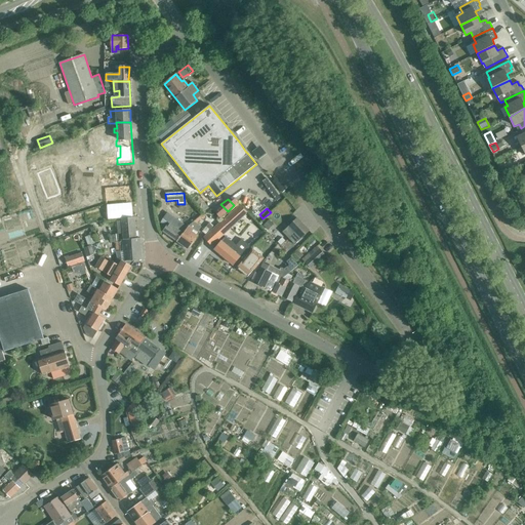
[(163,232),(176,241),(186,229),(188,228),(167,213),(160,224),(166,227),(163,232)]
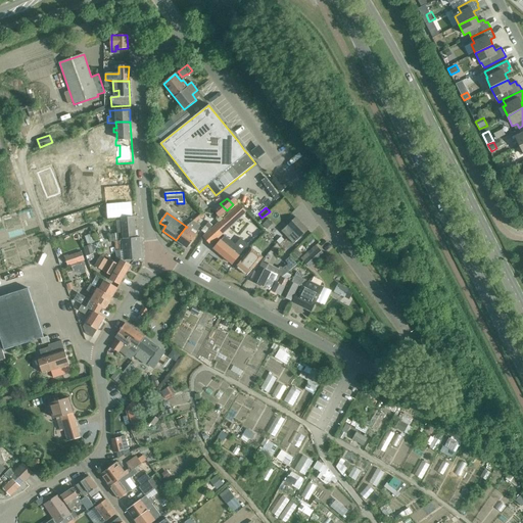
[(229,214),(220,222),(203,237),(210,245),(227,230),(233,224),(232,223),(234,221),(232,219),(233,218),(229,214)]
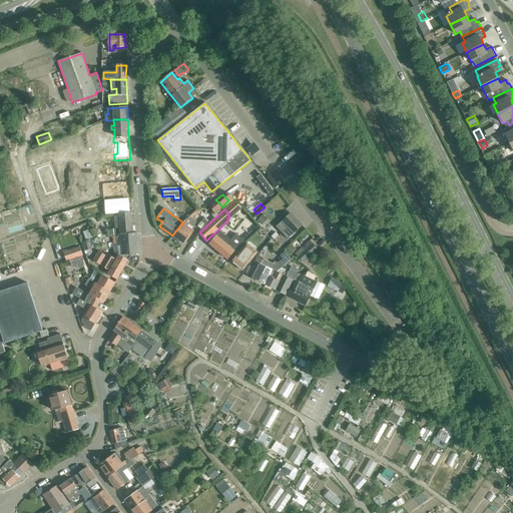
[(181,223),(172,235),(183,243),(192,230),(190,229),(195,222),(191,218),(197,213),(195,211),(183,221),(183,222),(181,223)]
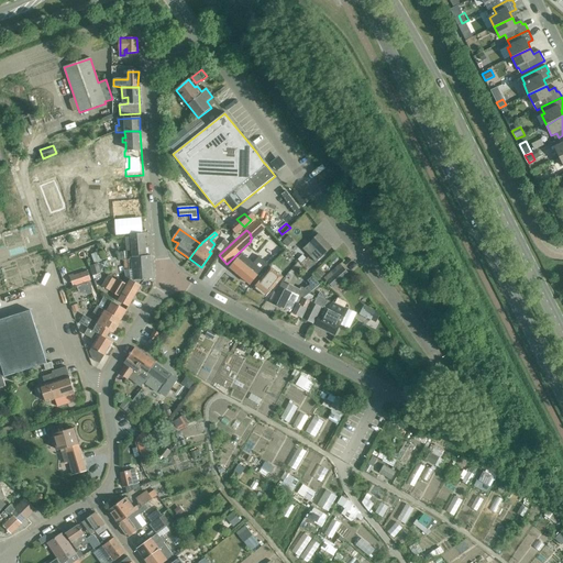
[(131,238),(124,239),(125,251),(132,251),(132,257),(130,257),(130,260),(128,260),(129,271),(130,280),(141,286),(144,279),(152,279),(153,278),(151,255),(146,255),(145,234),(131,235),(131,238)]
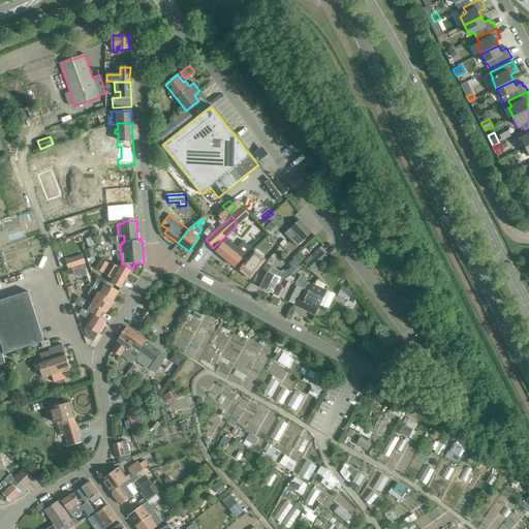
[(284,234),(290,241),(306,226),(299,220),(284,234)]
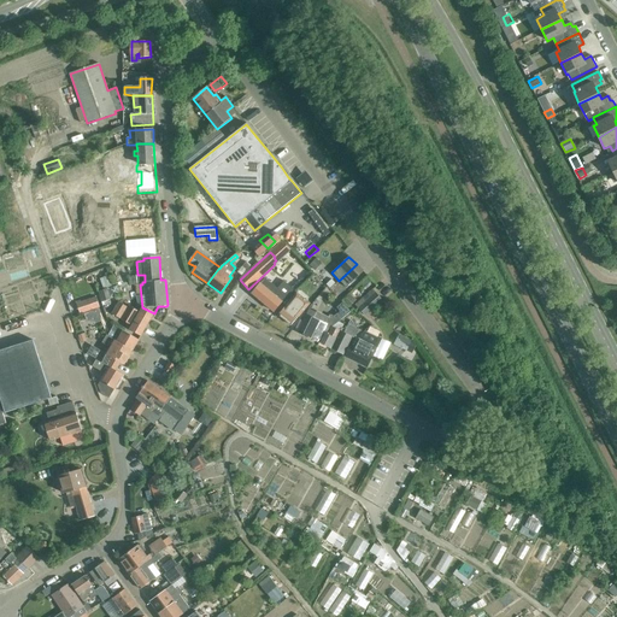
[(319,270),(323,262),(315,258),(311,266),(319,270)]
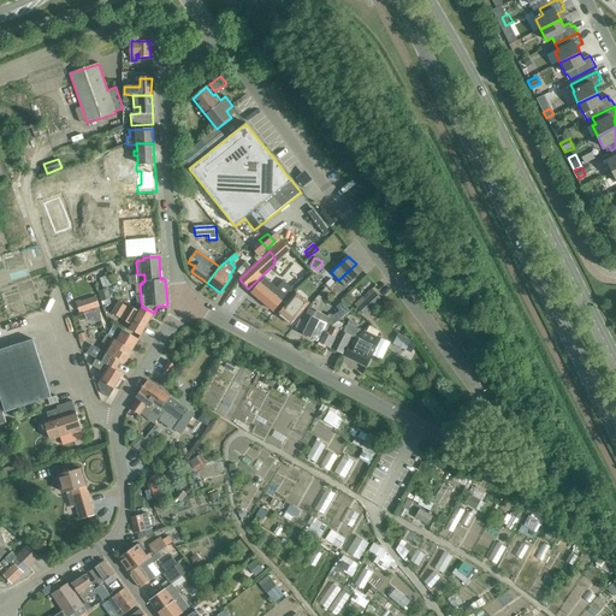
[(237,272),(242,276),(249,266),(243,261),(237,272)]
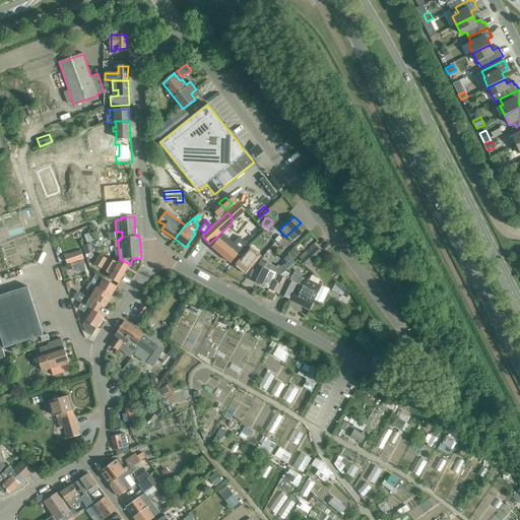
[(301,222),(285,237),(291,243),(306,229),(301,222)]
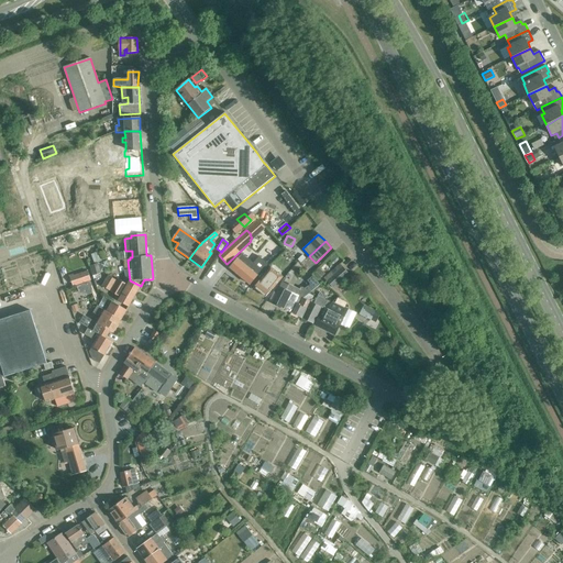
[(231,268),(250,284),(261,272),(262,273),(267,265),(258,257),(253,264),(242,255),(231,268)]
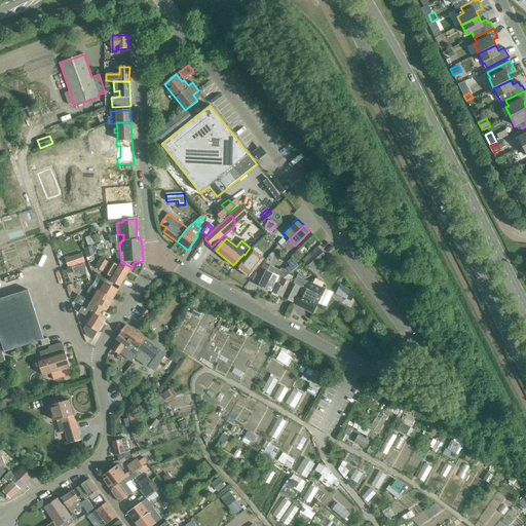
[(120,253),(119,242),(115,242),(117,260),(115,264),(113,263),(108,260),(107,262),(102,259),(96,268),(112,278),(110,282),(119,287),(132,267),(121,262),(120,253)]
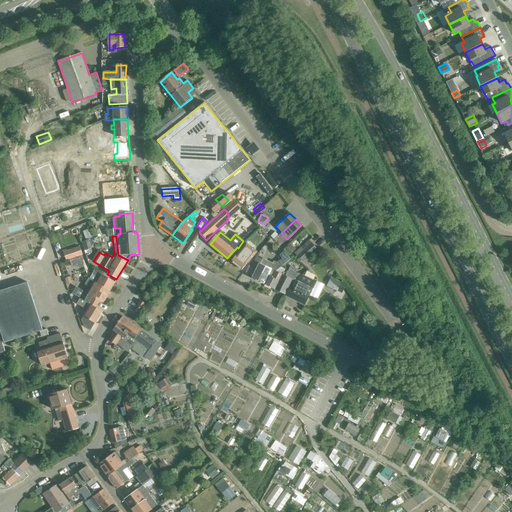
[(81,242),(84,251),(93,248),(92,247),(96,245),(94,238),(81,242)]
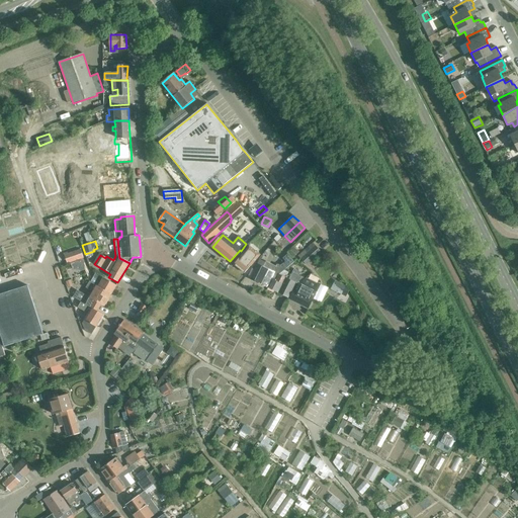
[(298,256),(300,259),(306,265),(321,252),(316,246),(315,247),(313,244),(298,256)]
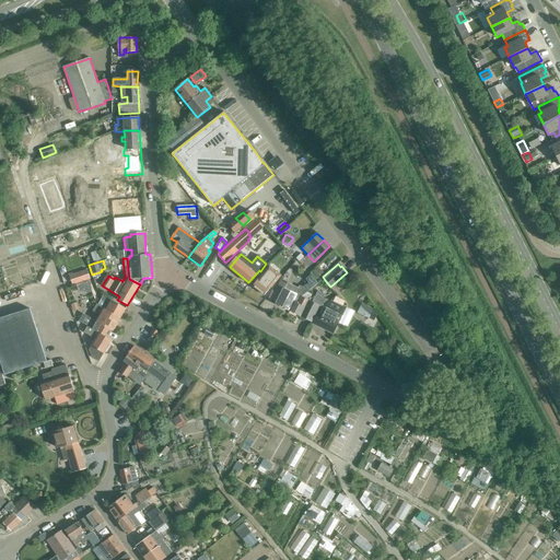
[(252,286),(264,295),(280,276),(268,266),(252,286)]
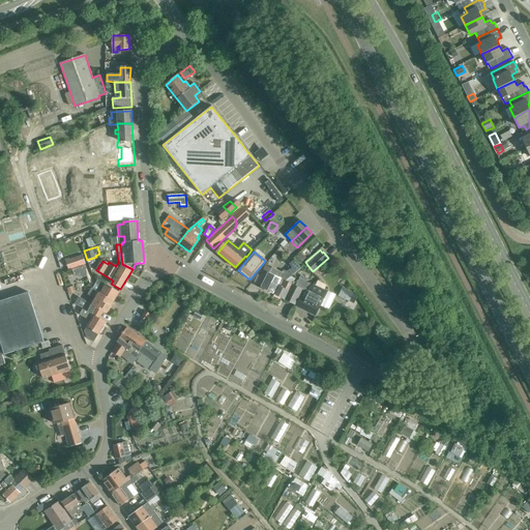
[(71,269),(88,263),(84,253),(67,259),(71,269)]
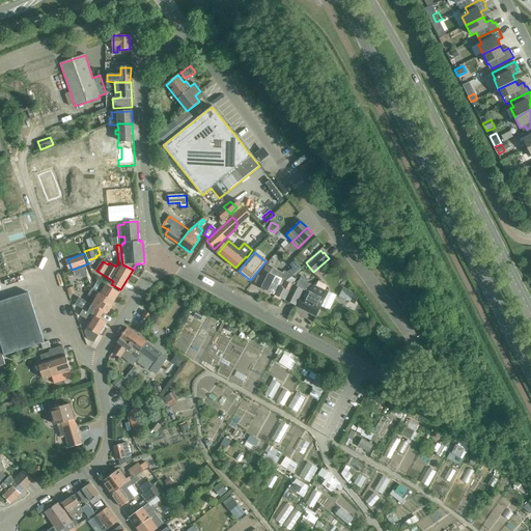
[(298,270),(303,263),(297,258),(291,263),(298,270)]
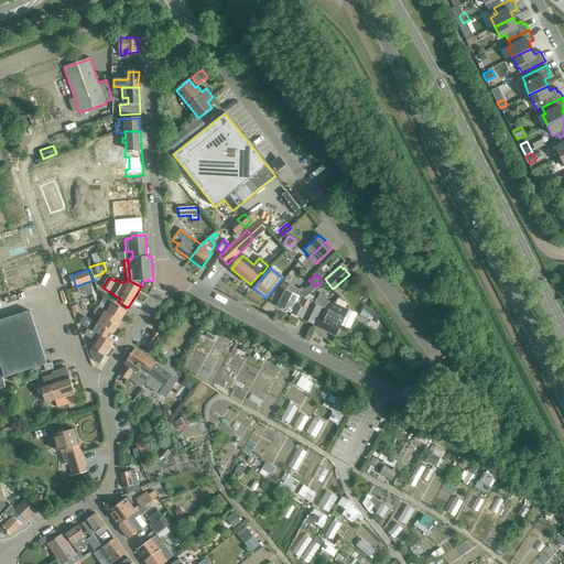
[(275,293),(271,301),(279,305),(278,307),(290,313),(295,304),(300,305),(303,299),(304,300),(310,294),(312,293),(307,288),(305,290),(302,288),(301,290),(290,284),(289,286),(282,283),(277,294),(275,293)]
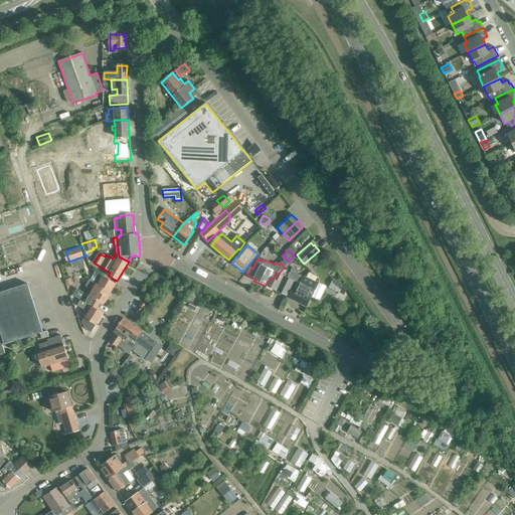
[(294,285),(295,284),(302,278),(290,272),(288,277),(285,275),(287,272),(283,269),(278,274),(277,273),(274,279),(270,278),(265,286),(287,297),(293,285),(294,285)]
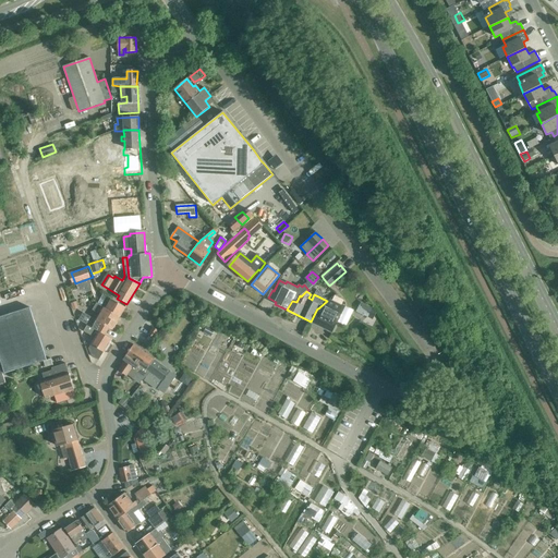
[(102,295),(97,304),(106,308),(120,317),(125,308),(102,295)]
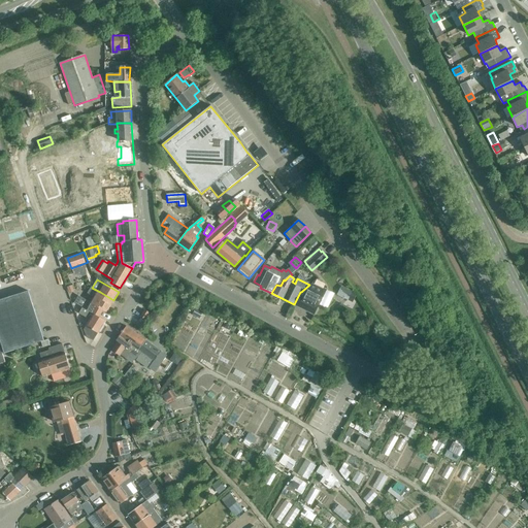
[(309,285),(302,291),(295,304),(314,315),(319,304),(319,305),(323,298),(320,296),(323,289),(311,284),(309,285)]
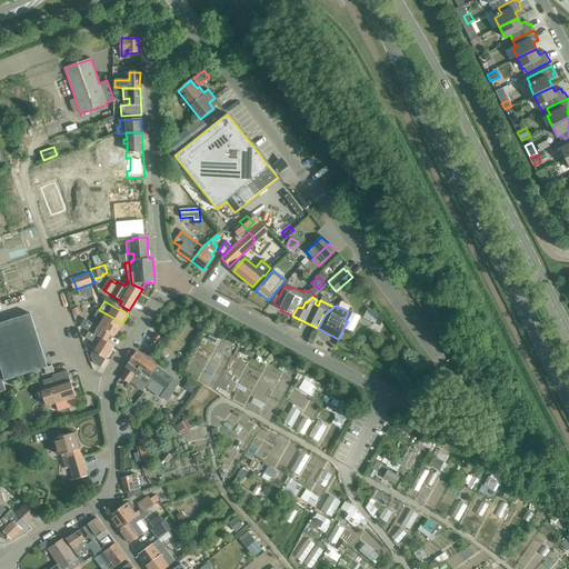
[(96,326),(91,333),(107,342),(111,336),(115,337),(122,323),(108,315),(99,310),(99,309),(98,309),(93,317),(98,319),(99,319),(101,320),(98,327),(96,326)]
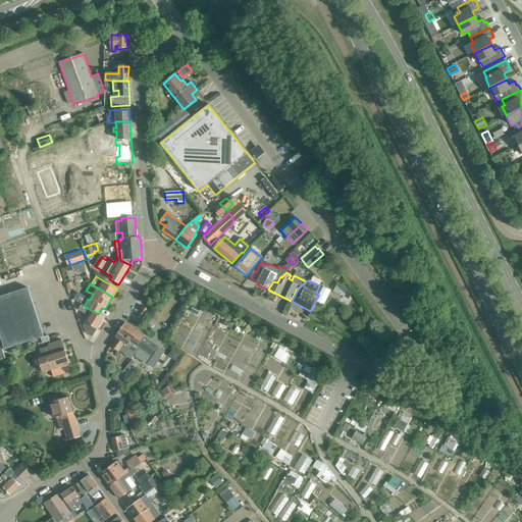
[(347,306),(354,298),(338,283),(331,292),(347,306)]
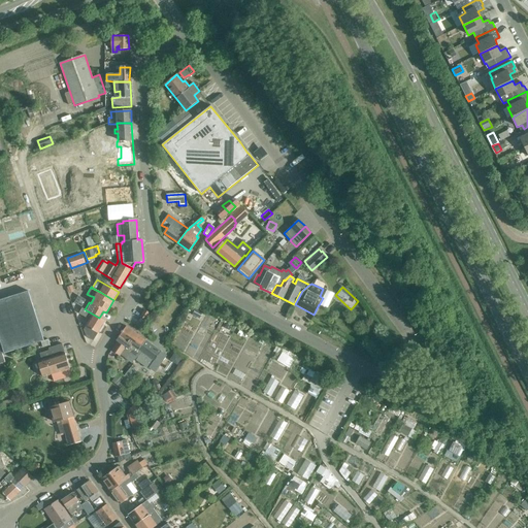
[(2,354),(44,341),(28,291),(0,299),(0,363),(5,362),(2,354)]
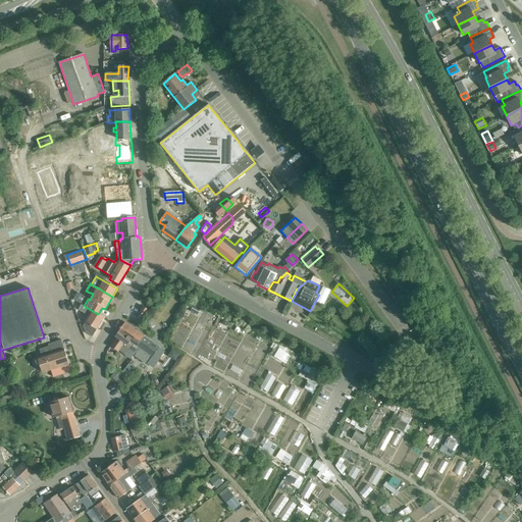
[(97,329),(104,317),(101,316),(98,314),(82,305),(79,310),(89,316),(85,322),(83,326),(85,333),(92,337),(97,329)]
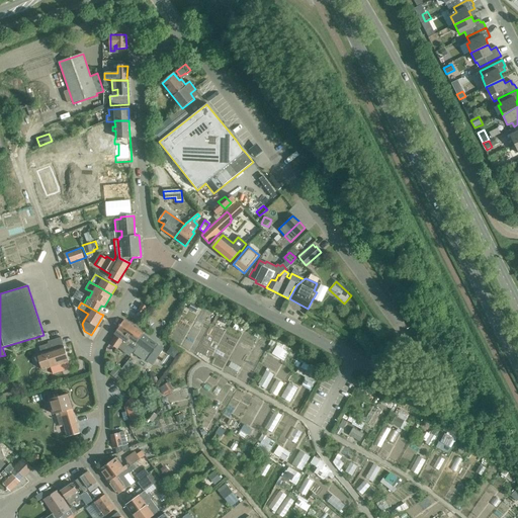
[(142,305),(138,311),(143,314),(147,308),(142,305)]
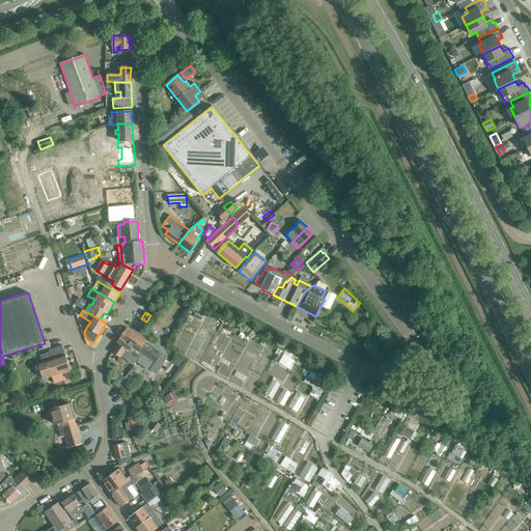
[(136,358),(138,359),(141,354),(139,352),(146,342),(127,329),(116,343),(118,344),(112,353),(119,358),(124,350),(129,353),(123,360),(131,365),(136,358)]
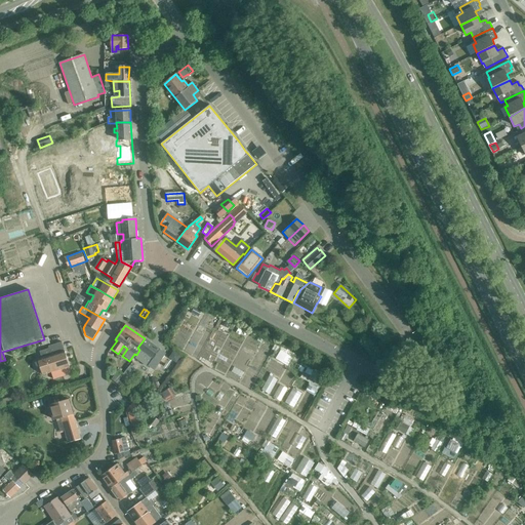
[(139,350),(136,355),(133,359),(142,363),(148,367),(148,366),(151,368),(154,368),(157,364),(156,362),(153,359),(160,350),(145,338),(137,348),(139,350)]
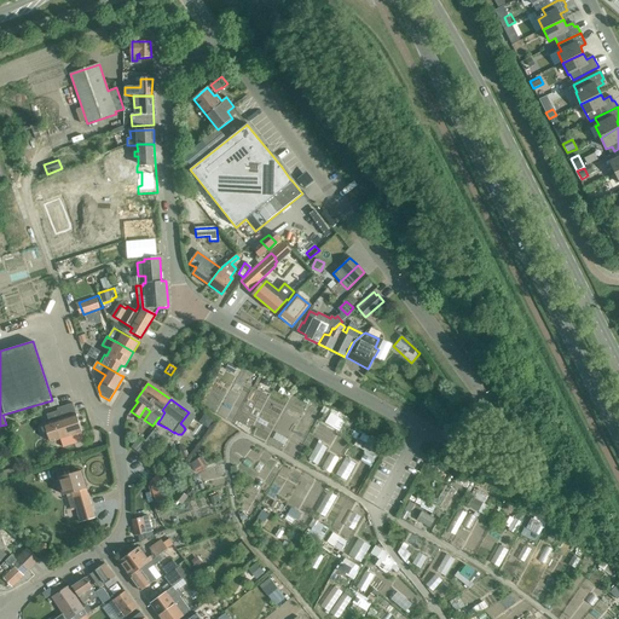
[(50,443),(61,439),(62,444),(75,440),(74,435),(82,432),(73,404),(57,409),(58,411),(46,415),(50,423),(45,424),(50,443)]
